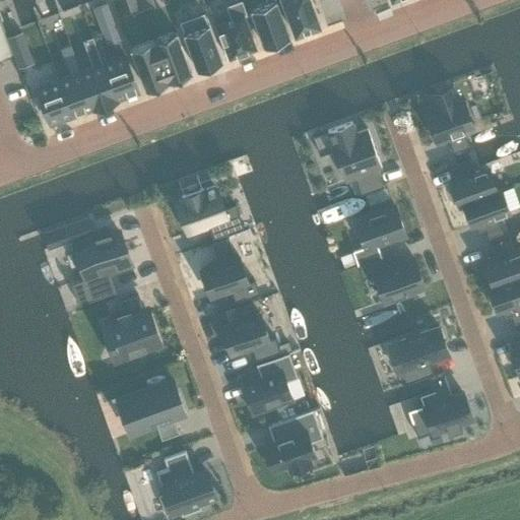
[(249,14),(244,0),(242,0),(228,5),(232,17),(216,23),(230,60),(259,49),(246,15),(249,14)]
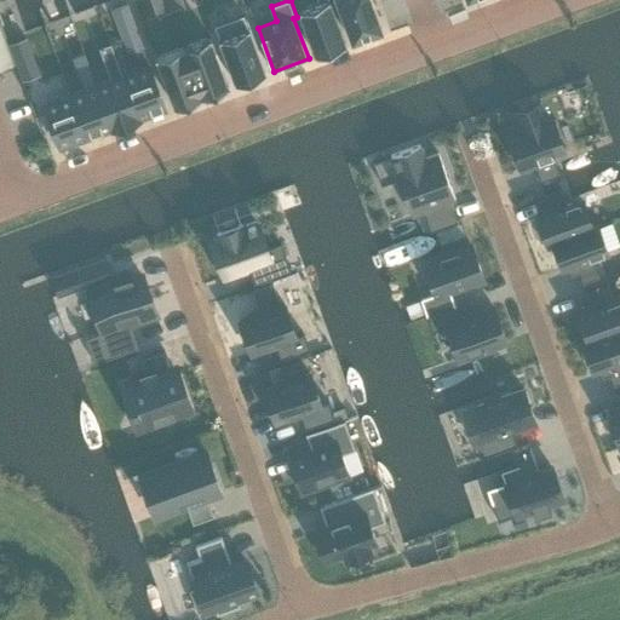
[(345,45),(328,0),(327,0),(299,11),(315,56),(345,45)]
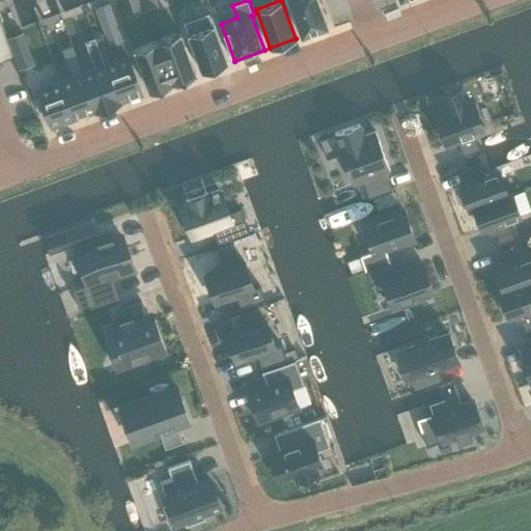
[(287,0),(301,36),(327,27),(316,0),(287,0)]
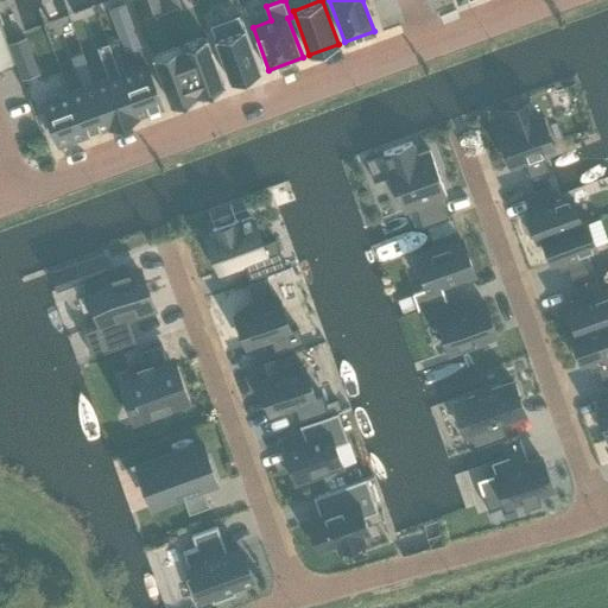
[(125,4),(109,10),(126,54),(141,49),(125,4)]
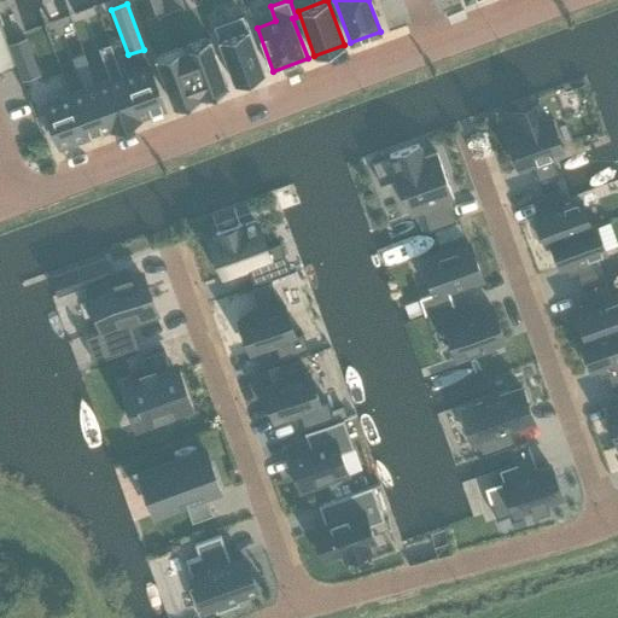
[(237,35),(221,40),(238,86),(267,75),(245,16),(232,21),(237,35)]
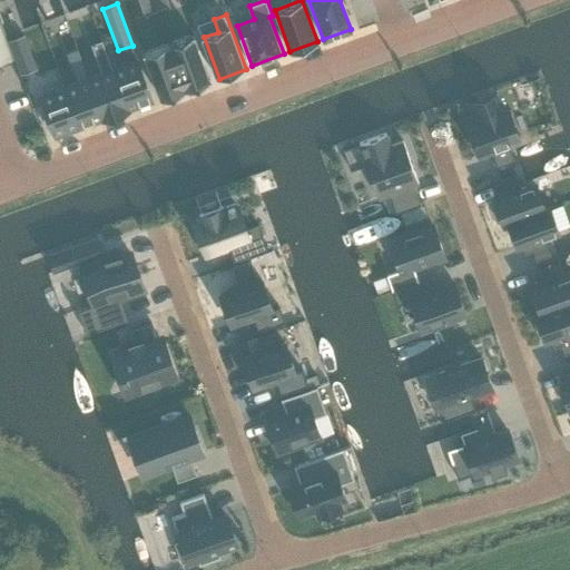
[(25,35),(8,41),(8,42),(18,70),(36,64),(25,35)]
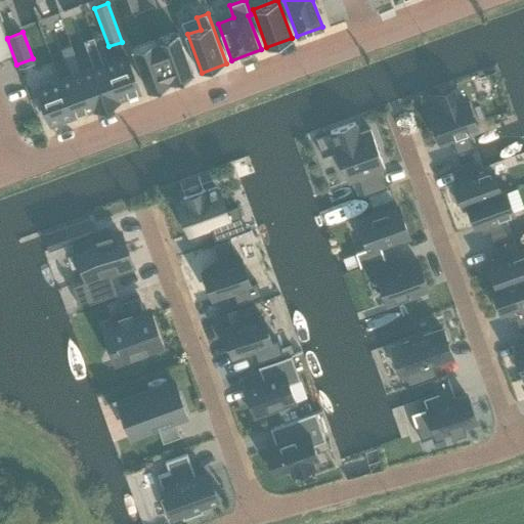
[(177,33),(155,41),(170,83),(192,74),(177,33)]
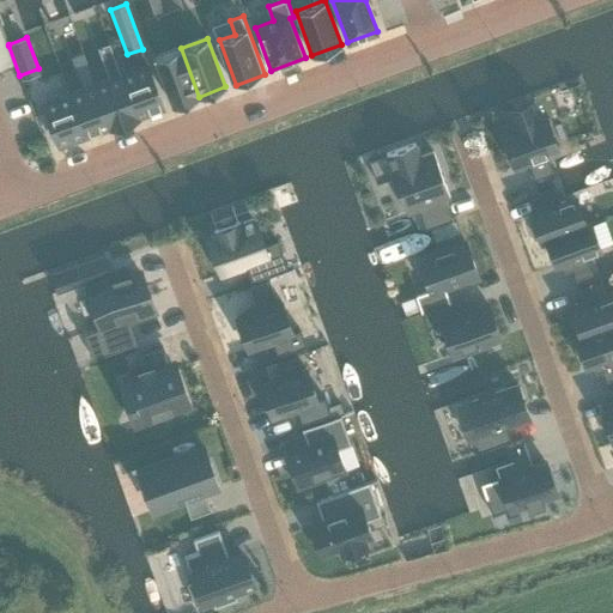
[(181,48),(155,58),(173,107),(199,97),(181,48)]
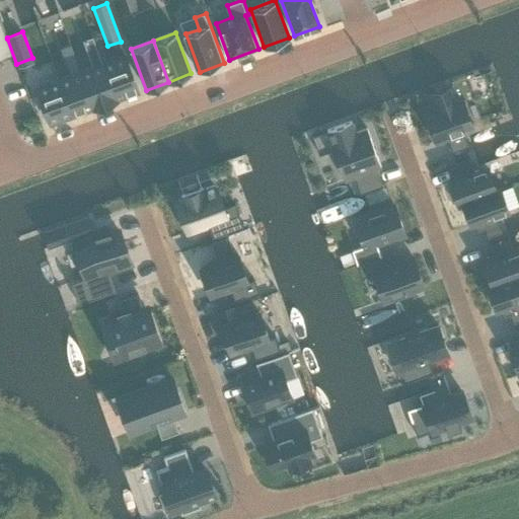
[(122,60),(99,68),(113,104),(135,96),(122,60)]
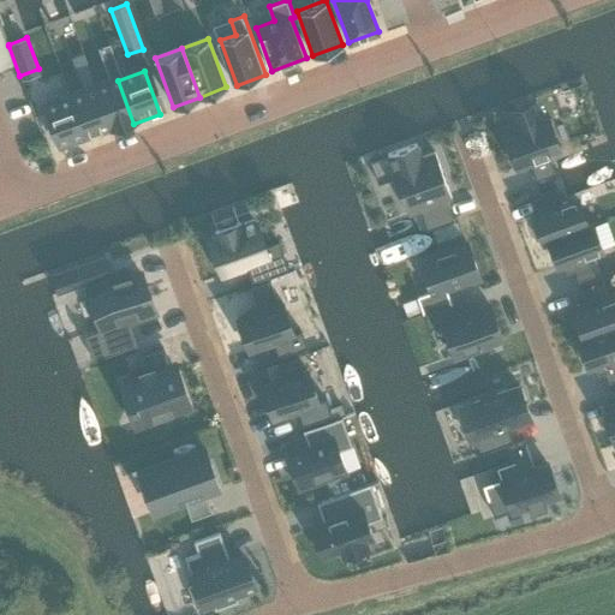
[(118,81),(91,90),(107,133),(133,124),(118,81)]
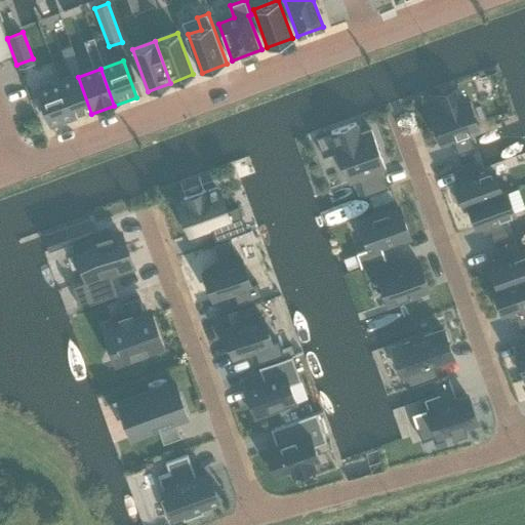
[(78,77),(56,85),(70,121),(91,114),(78,77)]
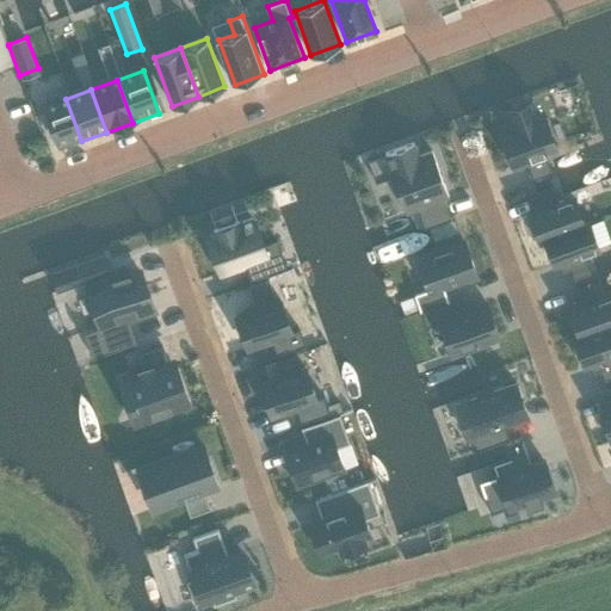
[(66,99),(39,109),(55,152),(81,141),(66,99)]
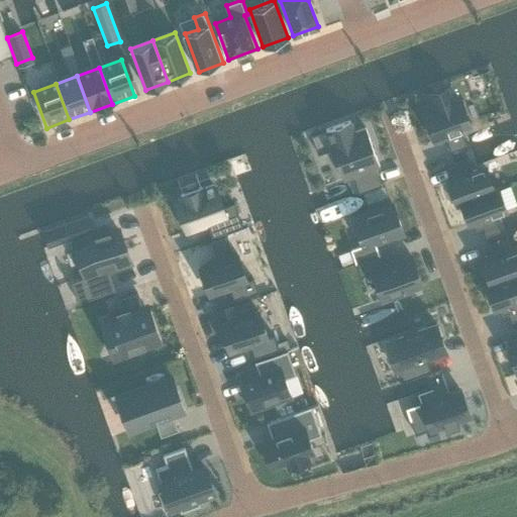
[(434,110),(423,114),(433,141),(444,137),(450,152),(467,146),(460,131),(471,128),(460,101),(454,103),(449,88),(429,95),(434,110)]
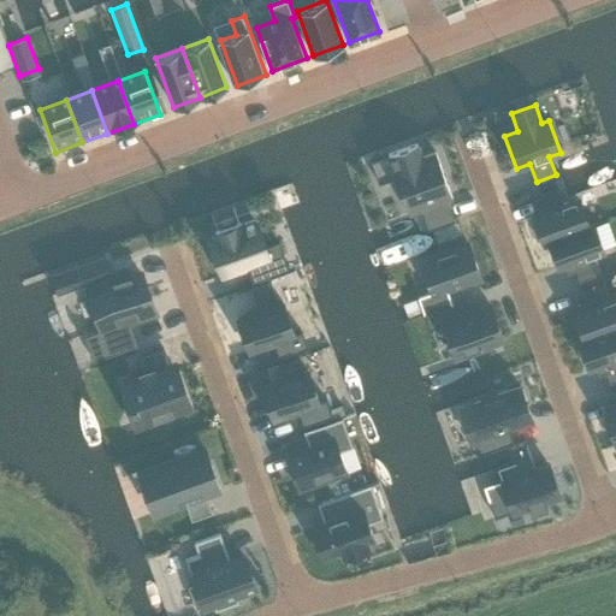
[(416,143),(369,160),(378,182),(395,176),(407,213),(451,197),(434,152),(421,157),(416,143)]
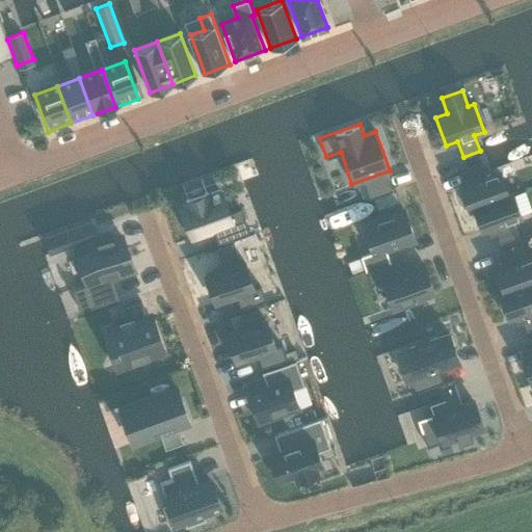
[(511,193),(507,195),(499,174),(485,179),(480,162),(467,166),(470,176),(463,178),(467,185),(461,187),(470,211),(474,209),(512,195),(511,193)]
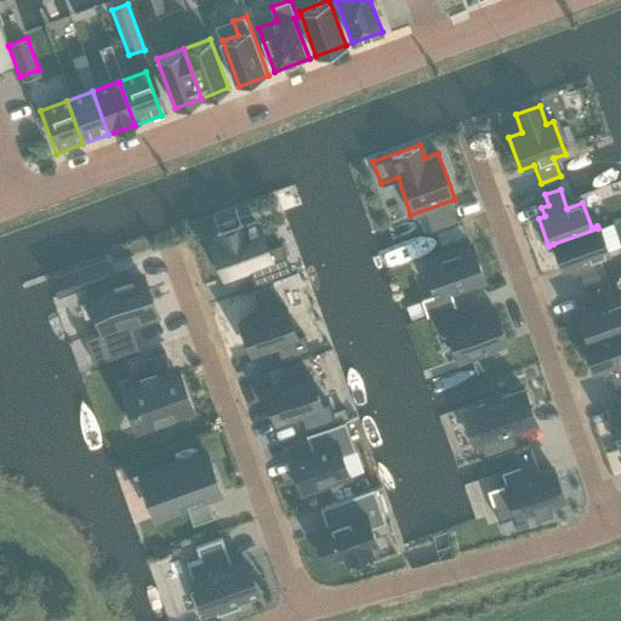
[(255,229),(254,226),(252,227),(254,228),(250,229),(249,228),(248,228),(249,232),(244,233),(243,228),(217,237),(218,243),(211,245),(223,279),(249,271),(254,286),(291,273),(280,246),(267,251),(258,228),(255,229)]
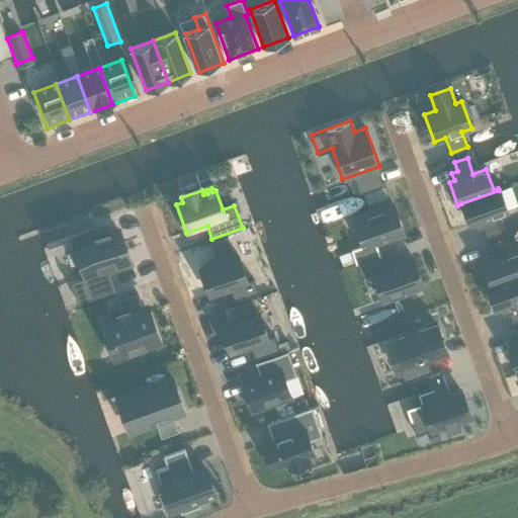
[(484,229),(487,237),(500,233),(494,217),(506,211),(499,190),(461,203),(469,225),(475,223),(478,231),(484,229)]
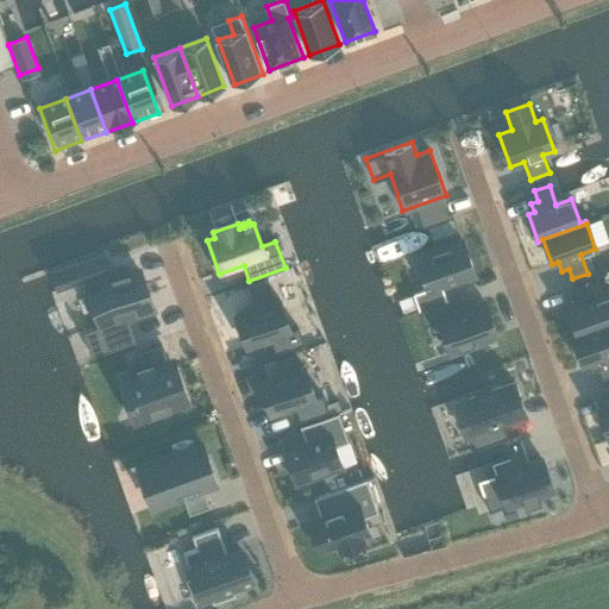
[(462,243),(414,259),(426,290),(412,295),(418,312),(445,302),(440,288),(473,276),(462,243)]
